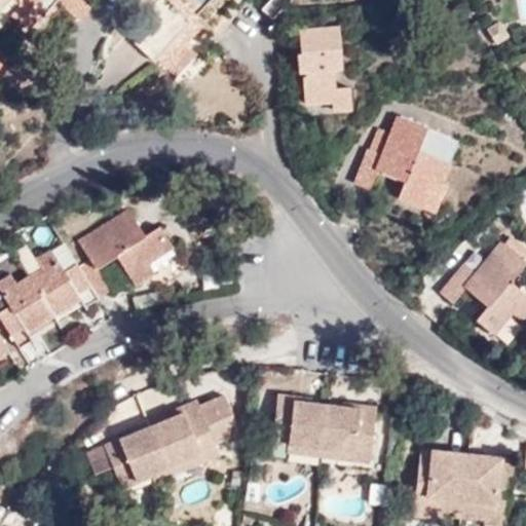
[(37,0),(14,0),(19,3),(9,15),(27,29),(38,15),(39,14),(31,8),(37,0)]
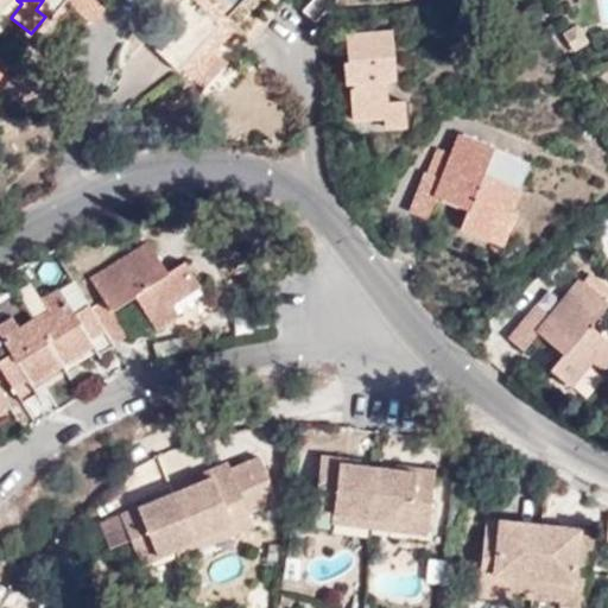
[(64,4),(65,0),(43,0),(36,10),(45,17),(44,18),(49,21),(64,4)]
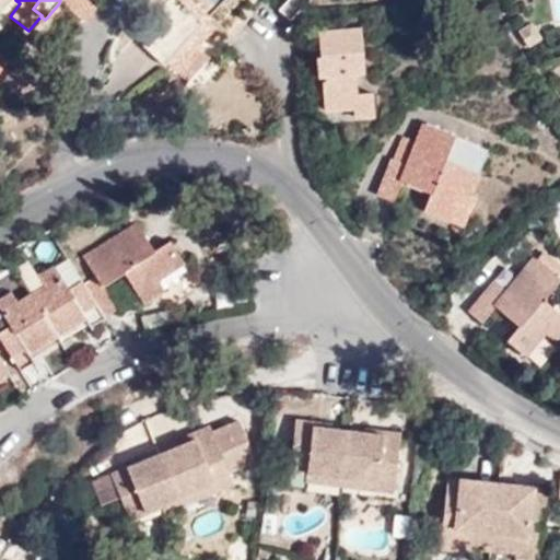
[(205,26),(176,0),(171,0),(137,34),(168,63),(188,44),(199,53),(214,36),(205,26)]
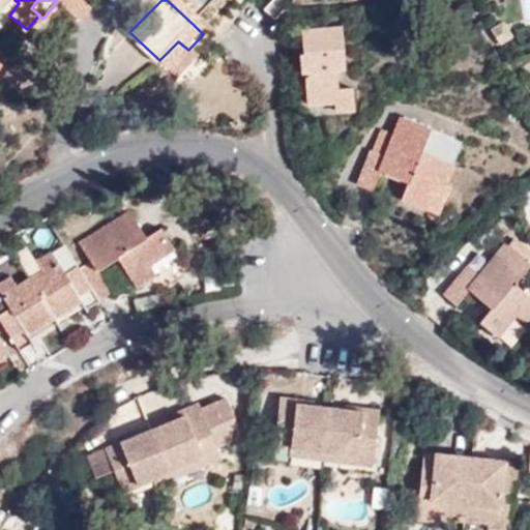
[(180,0),(167,0),(194,25),(201,20),(180,0)]
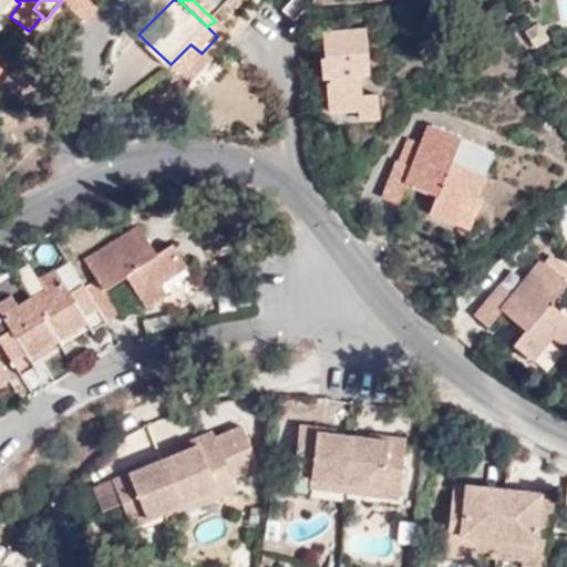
[(280,0),(275,4),(291,14),(308,0),(280,0)]
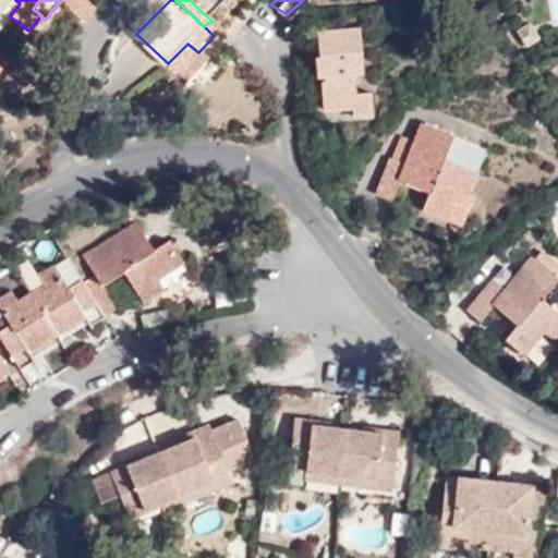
[(532,24),(525,27),(535,44),(542,39),(532,24)]
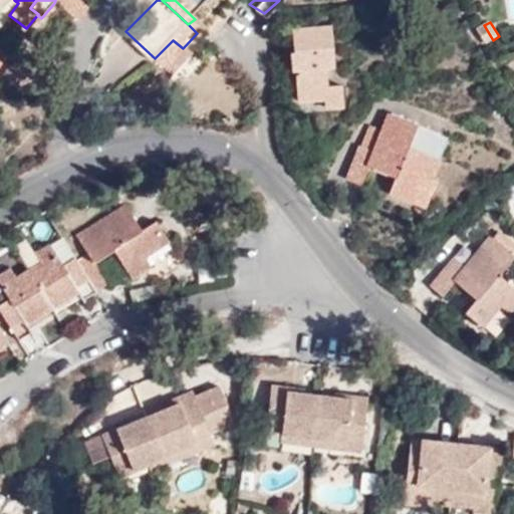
[(493,40),(484,25),(478,29),(487,44),(493,40)]
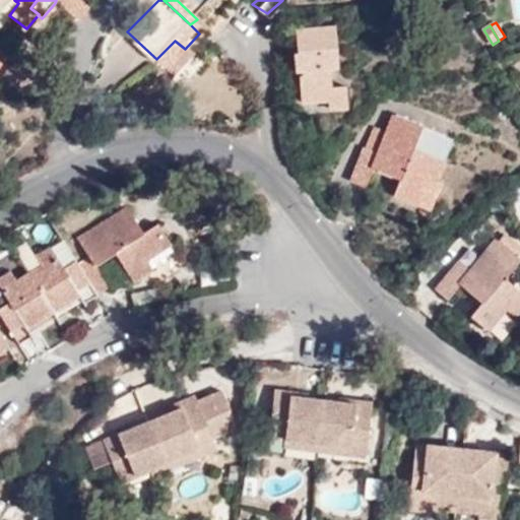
[(337,71),(335,36),(304,37),(306,56),(300,57),(303,105),(325,103),(326,115),(344,114),(342,93),(332,93),(330,71),(337,71)]
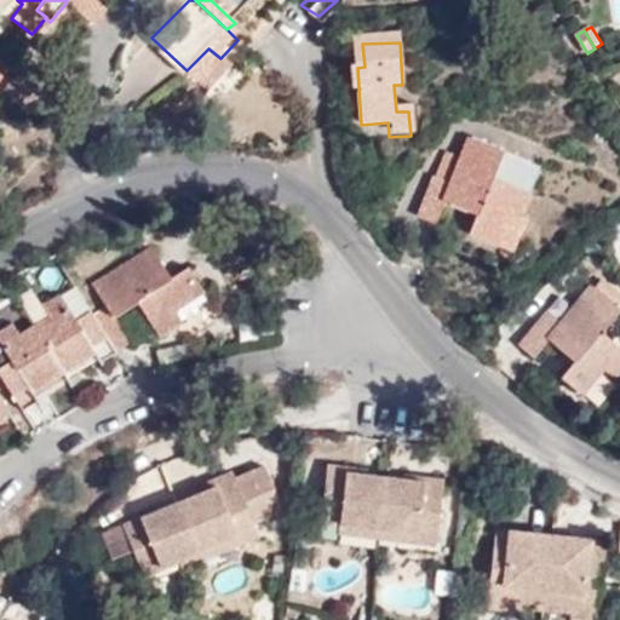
[(208,49),(187,70),(204,90),(229,67),(220,58),(208,49)]
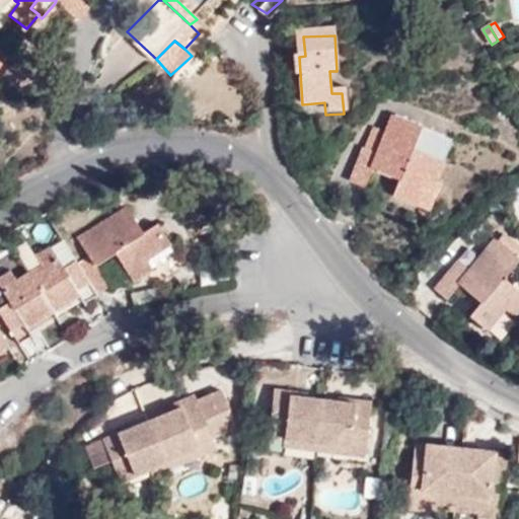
[(385,132),(376,154),(363,149),(350,181),(365,188),(373,169),(399,180),(392,197),(427,211),(438,182),(436,181),(443,162),(411,150),(420,128),(392,117),(385,132)]
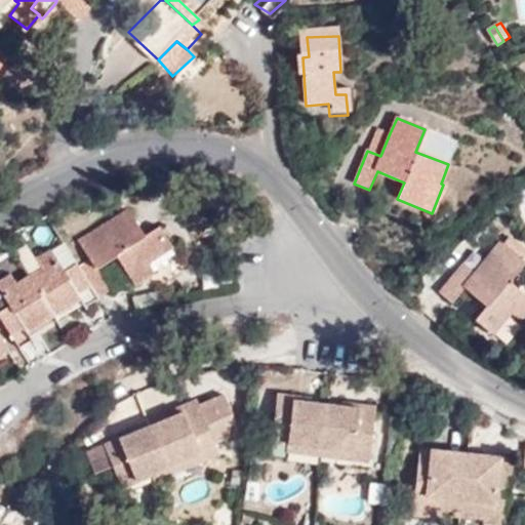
[(376,128),(367,151),(380,156),(390,133),(376,128)]
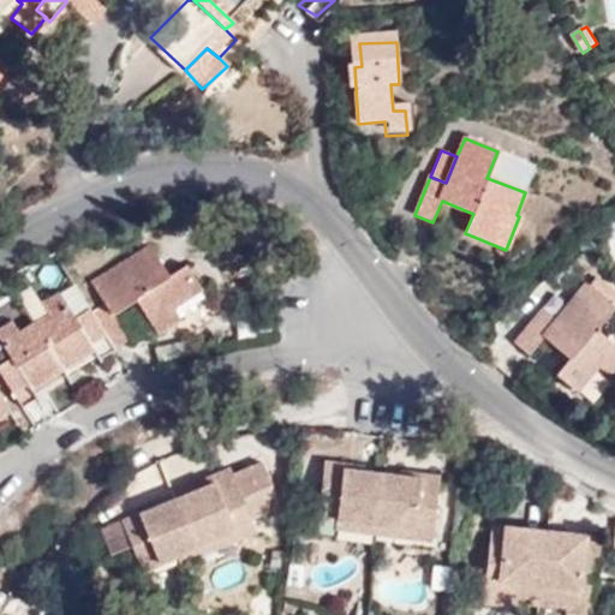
[(93,314),(115,350),(131,340),(115,315),(137,302),(159,336),(181,322),(174,310),(202,293),(186,269),(169,279),(149,248),(95,282),(108,304),(93,314)]
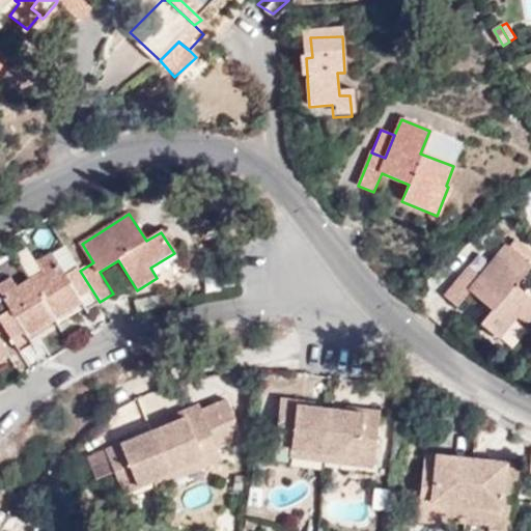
[(509,246),(530,263),(530,251),(514,239),(509,246)]
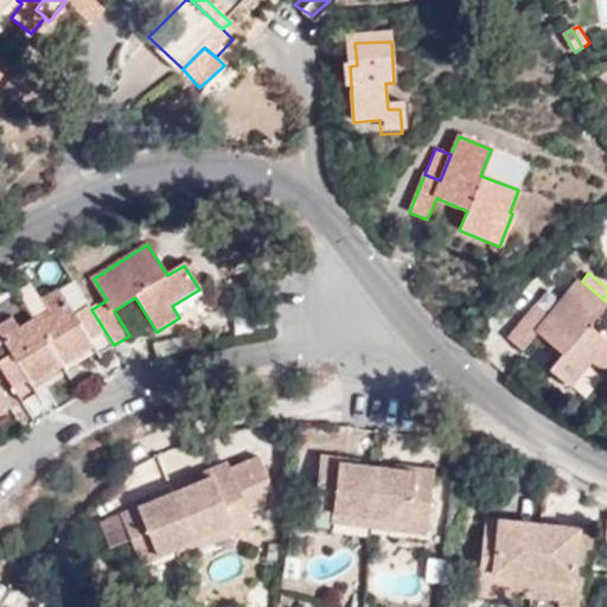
[(606,347),(586,331),(606,306),(606,301),(582,281),(553,315),(536,301),(503,339),(526,358),(538,345),(558,360),(550,371),(572,389),(590,366),(601,375),(606,368),(606,347)]
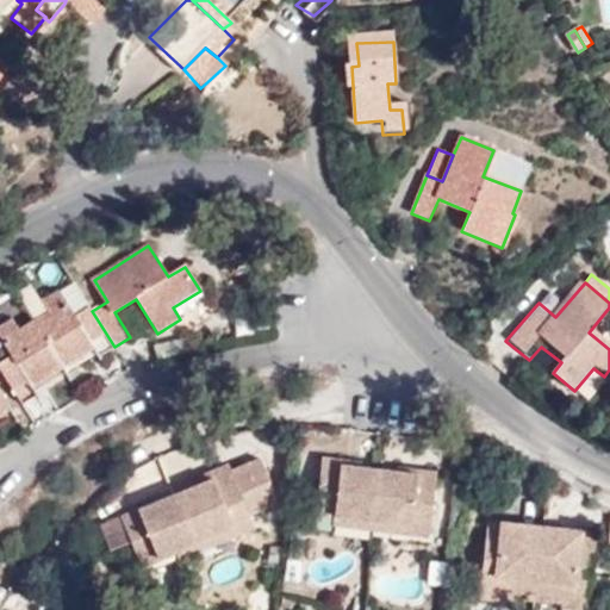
[(32,322),(57,363),(60,367),(93,347),(99,358),(109,350),(85,311),(74,317),(57,291),(41,303),(47,312),(32,322)]
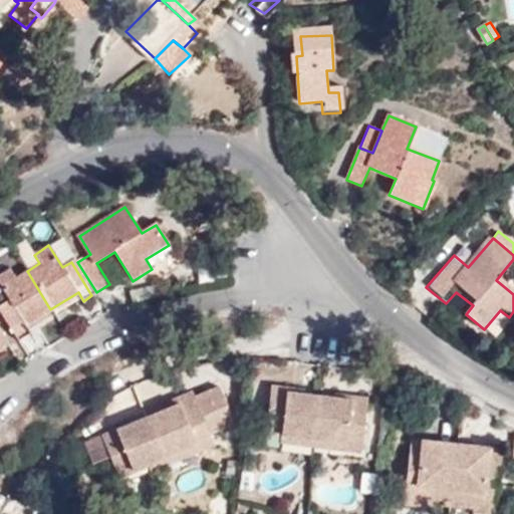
[(22,263),(27,271),(39,263),(34,255),(22,262),(22,263)]
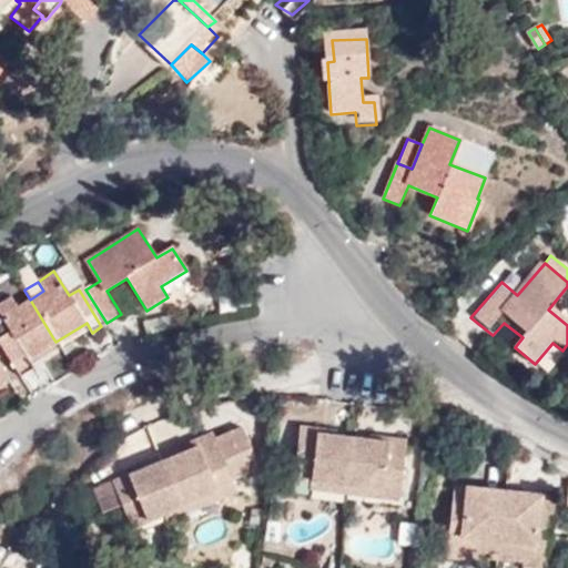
[(79,290),(101,326),(107,323),(85,290),(83,286),(79,290)]
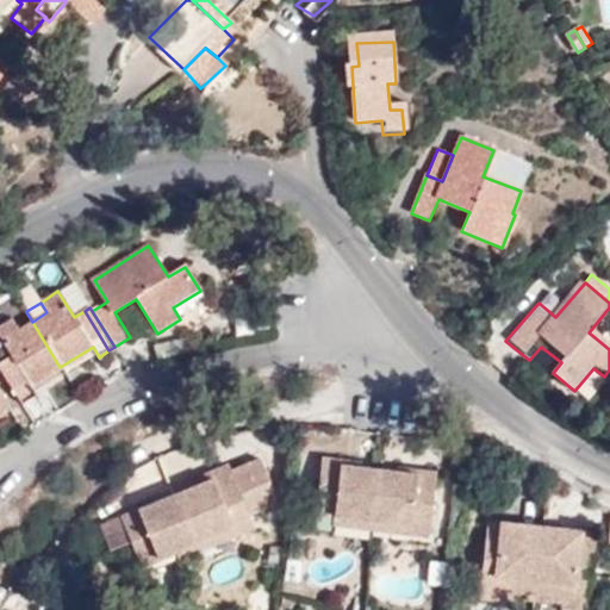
[(11,321),(18,331),(32,322),(26,312),(26,311),(11,321)]
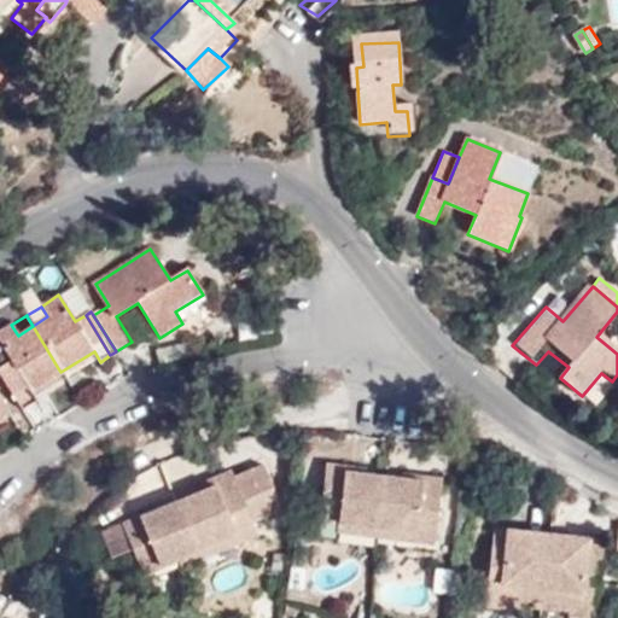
[(0,367),(0,377),(23,412),(39,402),(31,390),(60,372),(58,368),(33,326),(18,336),(11,325),(0,331),(0,348),(9,362),(0,367)]
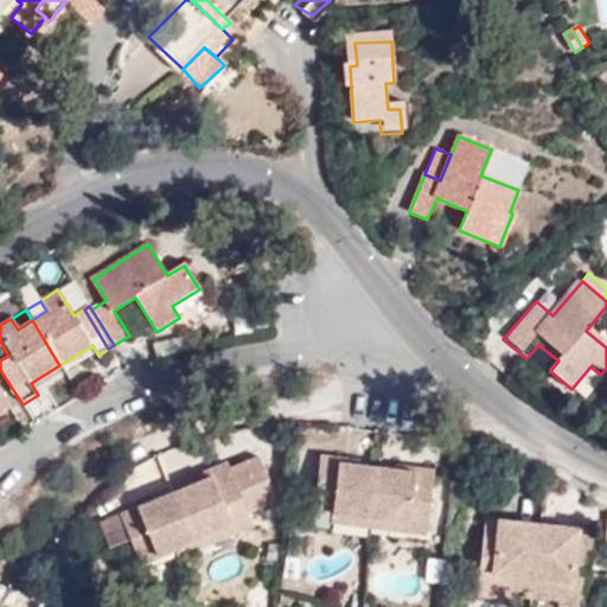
[(0,421),(13,413),(8,406),(0,410),(0,421)]
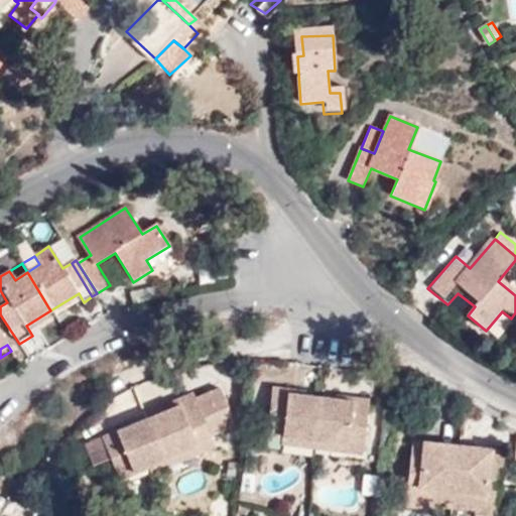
[(187,401),(160,412),(102,435),(119,479),(148,468),(147,465),(194,446),(197,453),(214,445),(208,433),(224,428),(227,405),(220,387),(187,401)]
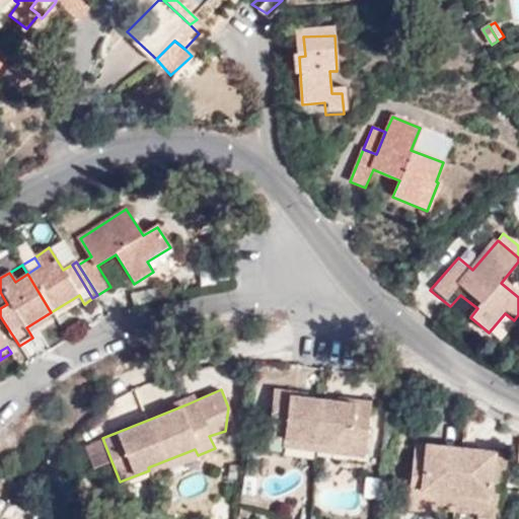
[(338,399),(307,397),(290,395),(291,391),(274,389),(270,439),(285,440),(352,446),(352,454),(366,455),(371,403),(338,399)]
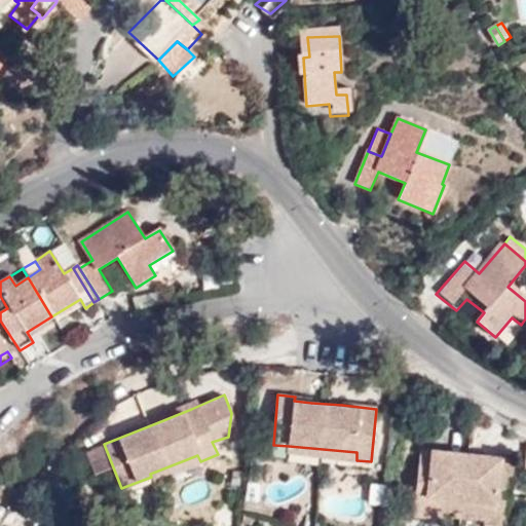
[(160,413),(163,420),(191,409),(188,401),(160,413)]
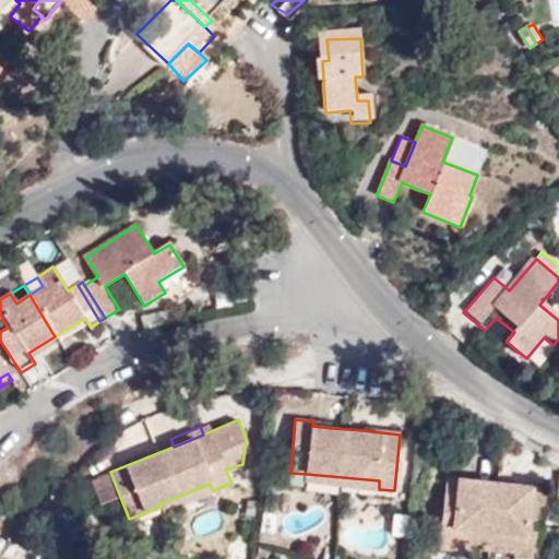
[(379,480),(307,474),(307,482),(379,489),(379,480)]
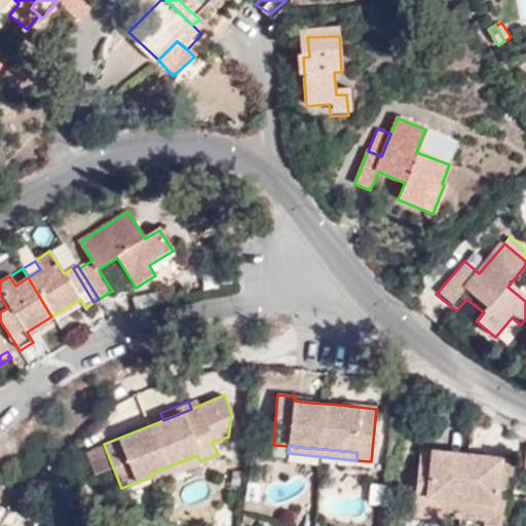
[(433,462),(435,450),(420,449),(419,461),(433,462)]
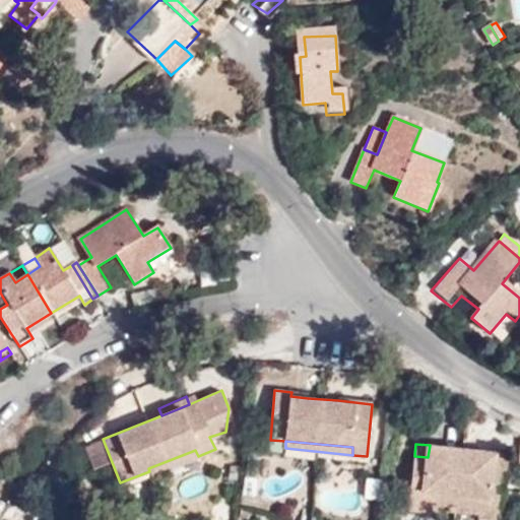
[(478,507),(502,509),(506,466),(494,465),(495,453),(430,445),(428,457),(414,456),(410,497),(433,499),(432,507),(477,513),(478,507)]
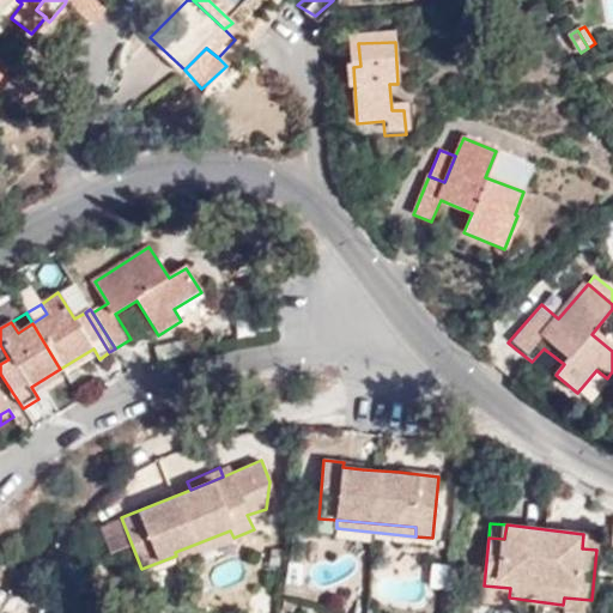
[(175,552),(176,556),(178,560),(234,538),(230,530),(175,552)]
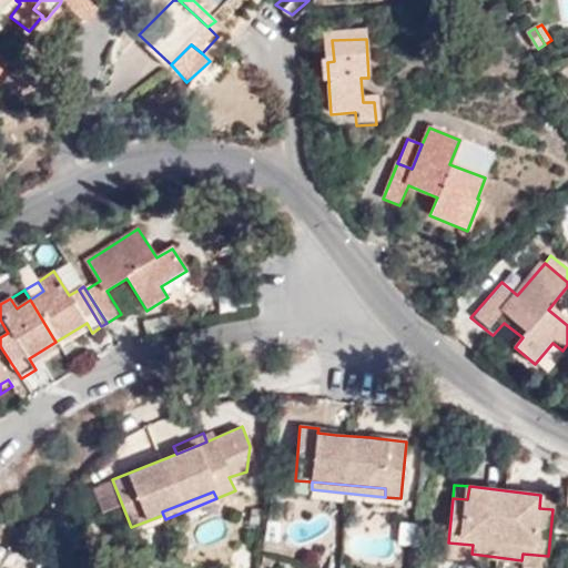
[(539,508),(553,509),(554,496),(540,495),(539,508)]
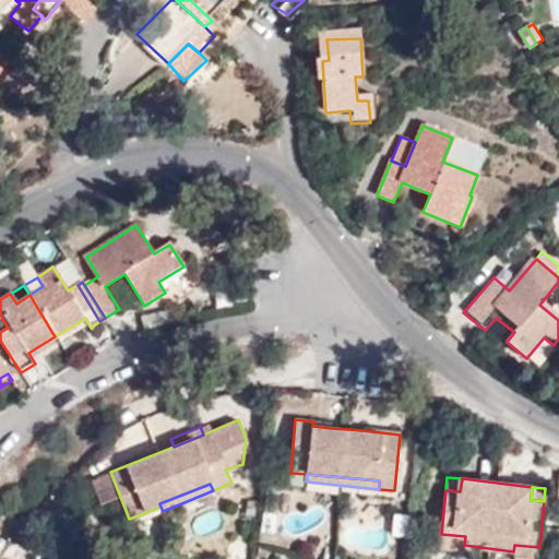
[(464,550),(464,545),(465,536),(441,534),(439,548),(464,550)]
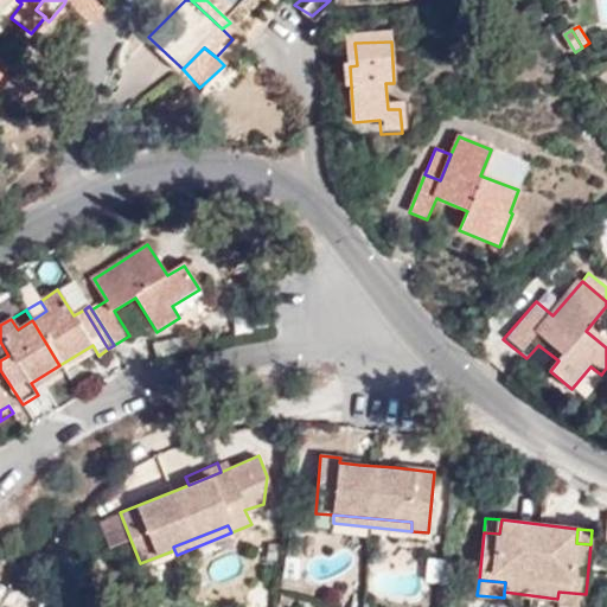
[(585,606),(586,594),(558,592),(557,599),(557,604),(585,606)]
